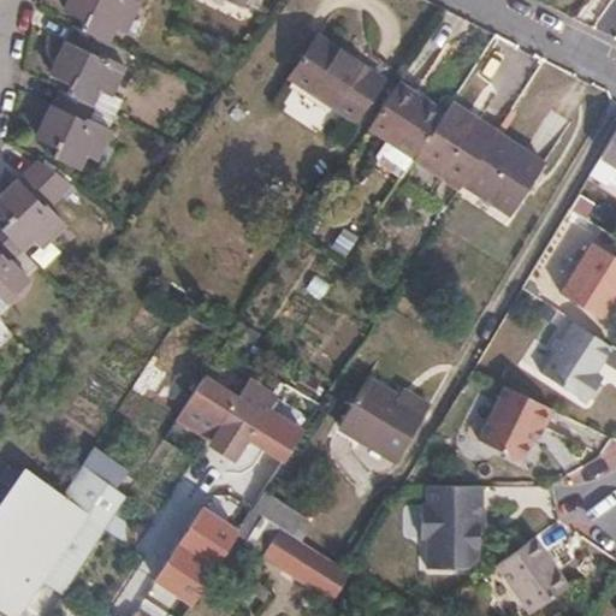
[(75,0),(76,1),(70,16),(87,23),(83,33),(78,30),(71,47),(67,46),(59,63),(61,65),(55,78),(72,86),(67,96),(64,94),(57,111),(53,110),(43,128),(48,129),(41,143),(58,150),(54,160),(82,172),(87,159),(96,163),(111,131),(90,120),(95,110),(102,95),(112,98),(125,67),(111,60),(116,48),(108,45),(116,30),(124,35),(138,4),(130,0),(75,0)]
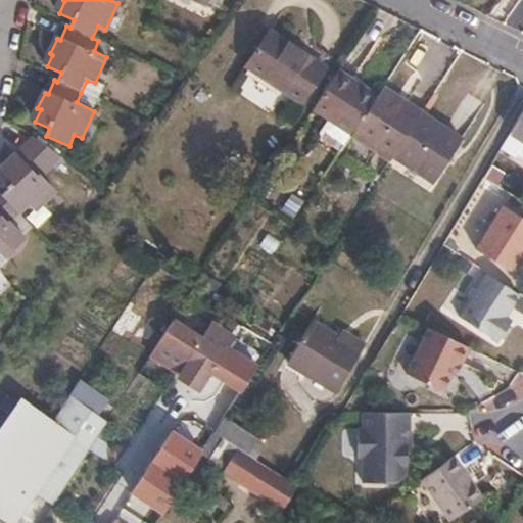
[(194,0),(219,10),(223,0),(194,0)]
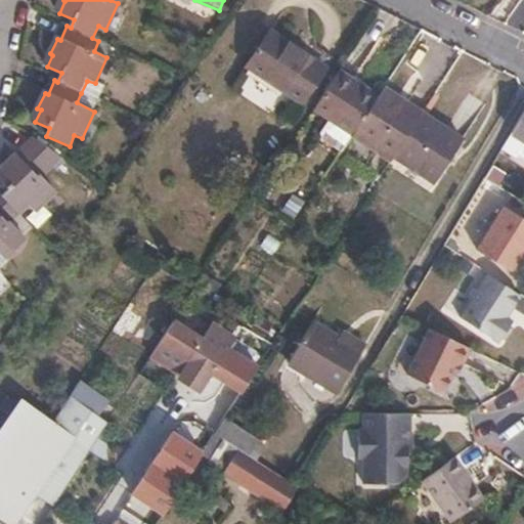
[(245,67),(274,86),(298,50),(269,32),(245,67)]
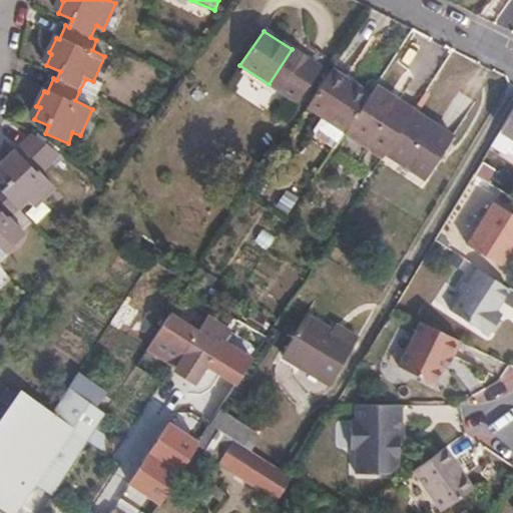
[(292,49),(269,84),(294,101),(318,66),(292,49)]
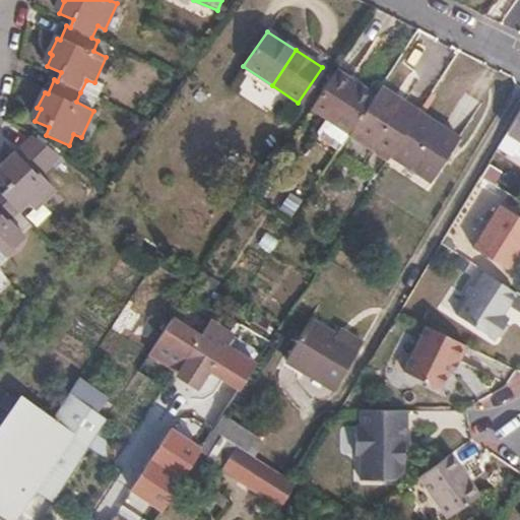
[(310,111),(336,127),(362,88),(334,72),(310,111)]
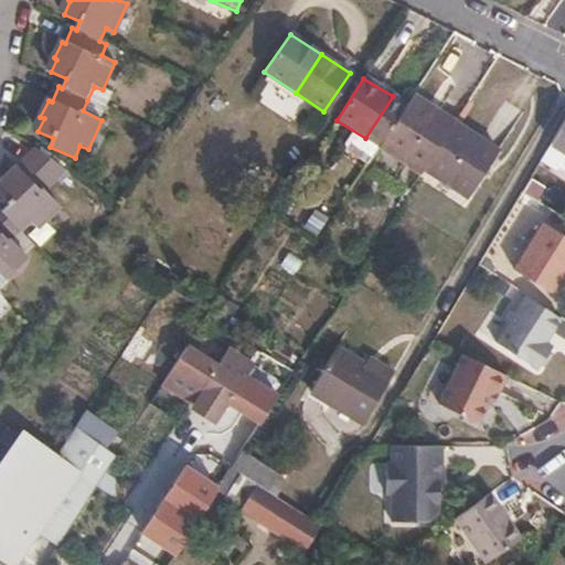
[(424,168),(449,127),(425,112),(429,105),(413,94),(407,104),(381,145),(422,171),(424,168)]
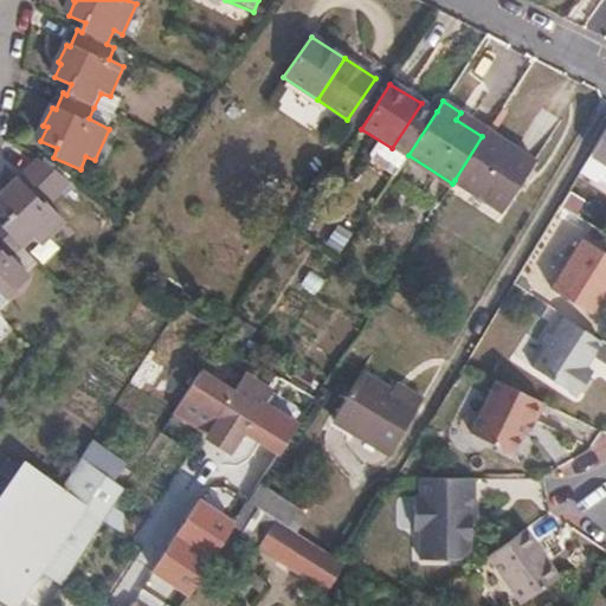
[(421,103),(392,148),(406,158),(408,155),(437,111),(421,103)]
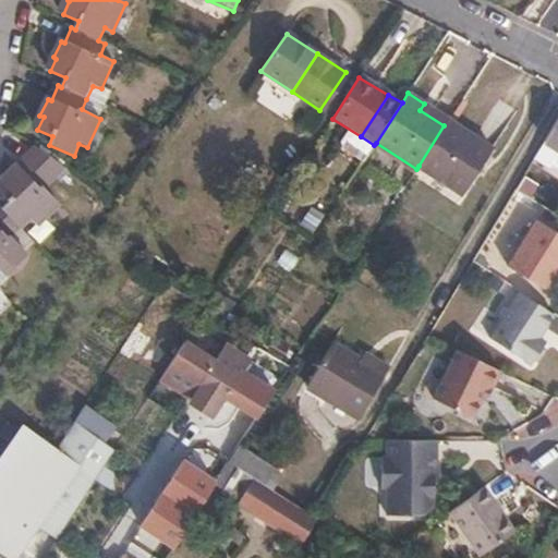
[(448,119),(424,104),(420,110),(444,125),(448,119)]
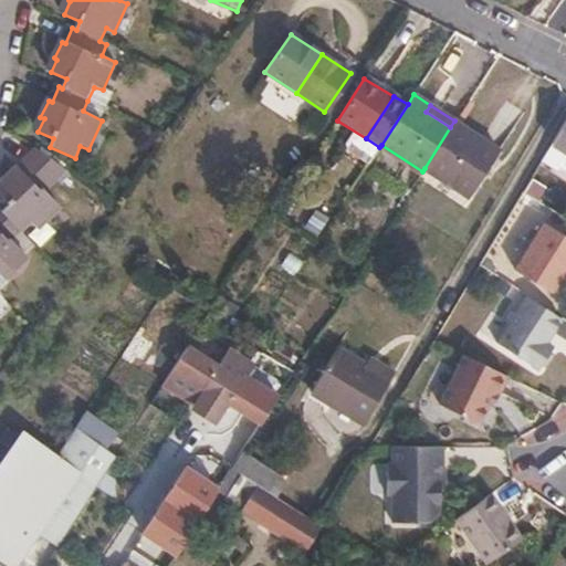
[(450,127),(425,168),(469,195),(499,147),(454,121),(450,127)]
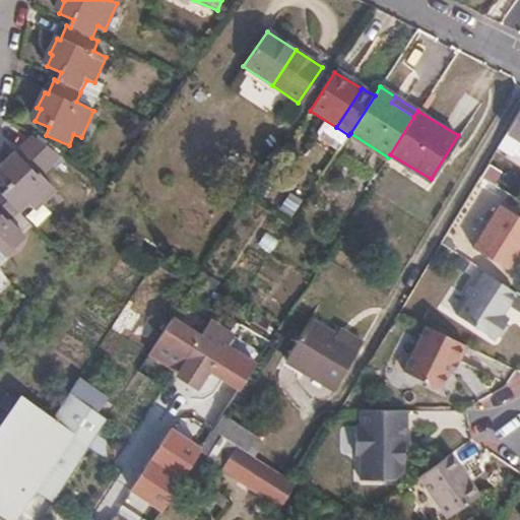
[(519,146),(519,111),(505,137),(519,146)]
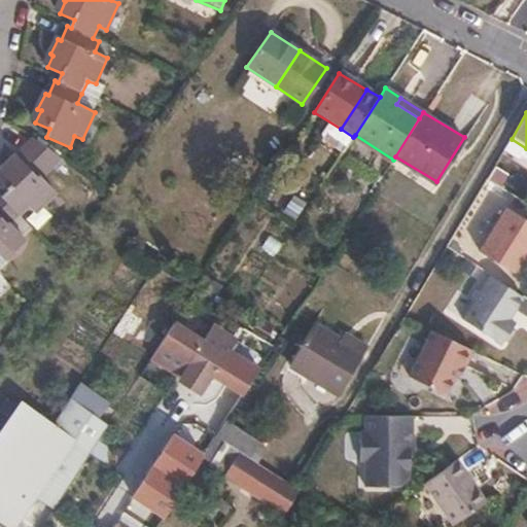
[(49,171),(30,148),(19,159),(16,155),(4,167),(7,170),(0,176),(0,182),(8,191),(1,197),(0,196),(0,256),(2,259),(24,239),(11,223),(20,216),(30,206),(35,212),(57,192),(43,178),(49,171)]
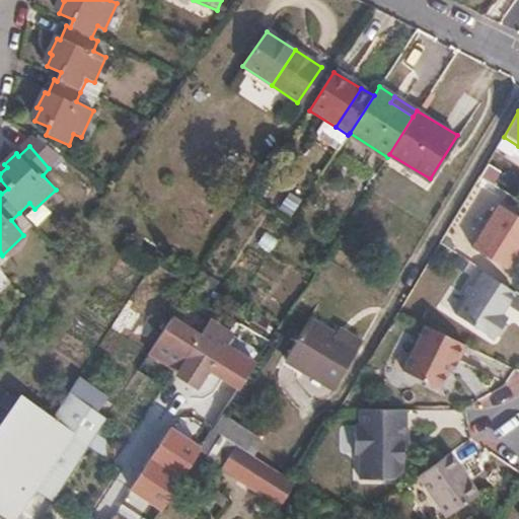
[(518,224),(494,210),(467,253),(503,274),(517,248),(518,248),(518,224)]
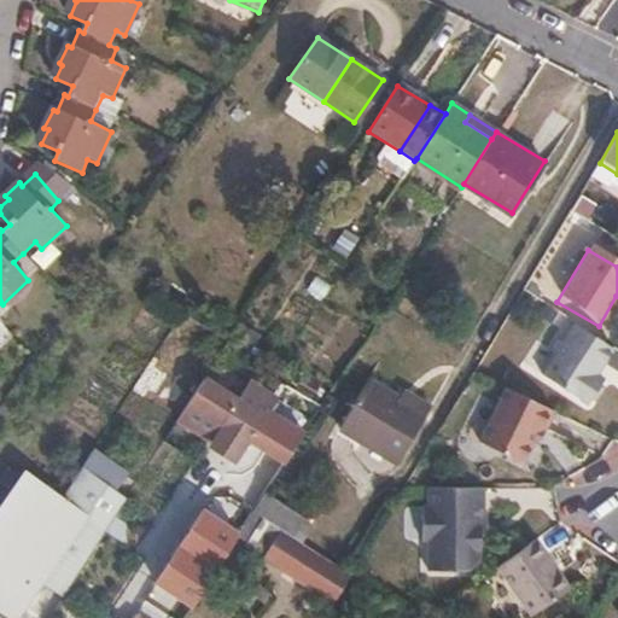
[(610,349),(569,322),(558,342),(548,339),(542,349),(547,357),(535,375),(583,408),(600,380),(593,375),(610,349)]
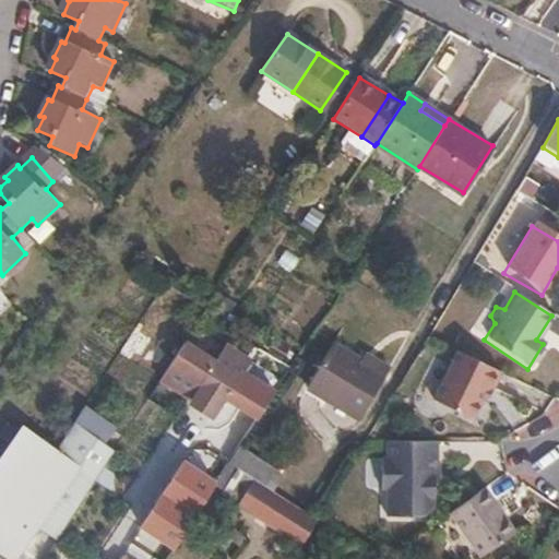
[(163,382),(190,399),(214,361),(187,344),(163,382)]
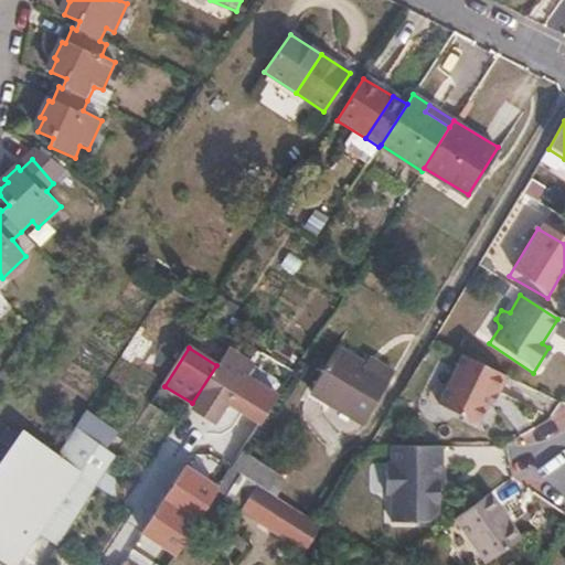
[(369,368),(337,348),(310,391),(361,424),(388,383),(366,370),(369,368)]
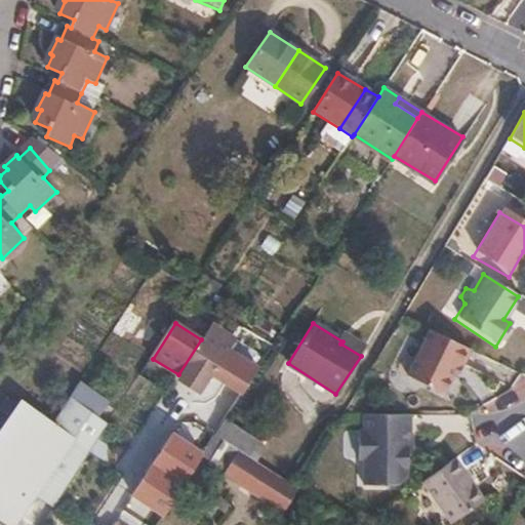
[(201,339),(178,374),(204,390),(232,347),(237,339),(214,326),(204,341),(201,339)]
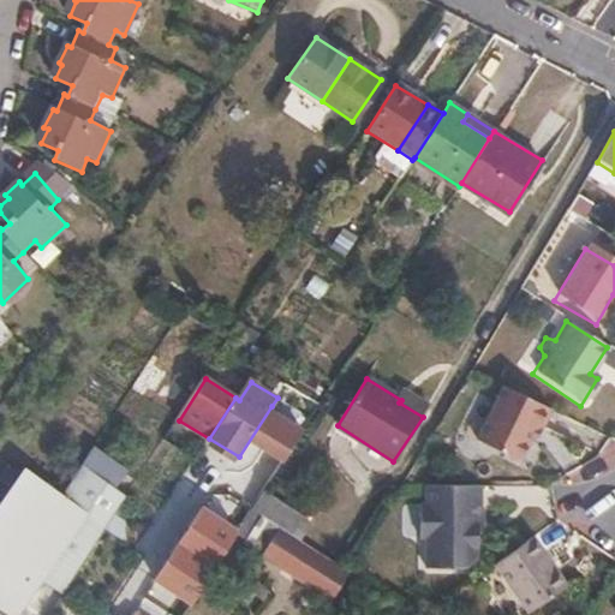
[(287,384),(278,398),(272,406),(300,425),(316,401),(287,384)]
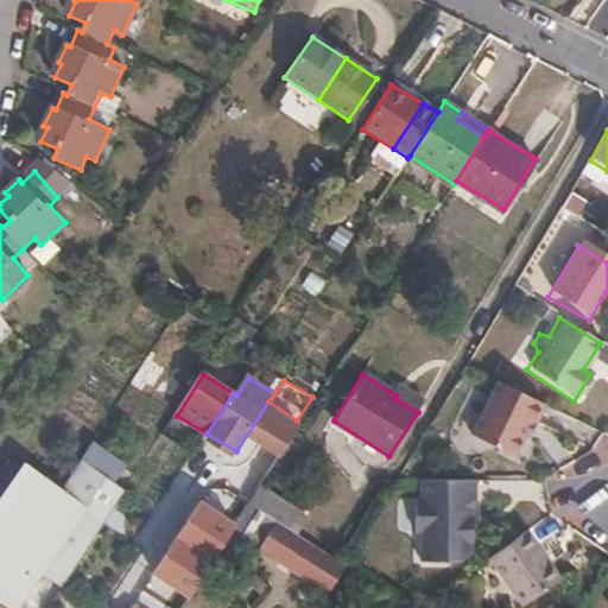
[(540,404),(493,381),(466,435),(510,456),(526,420),(532,423),(540,404)]
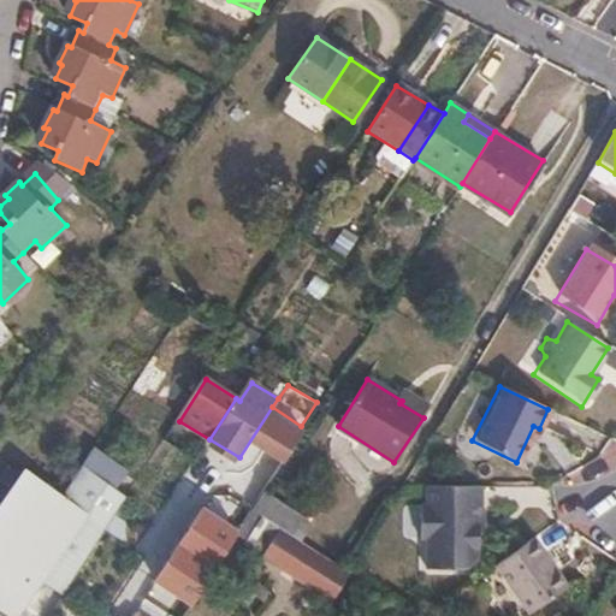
[(431,407),(408,392),(402,401),(400,403),(424,418),(431,407)]
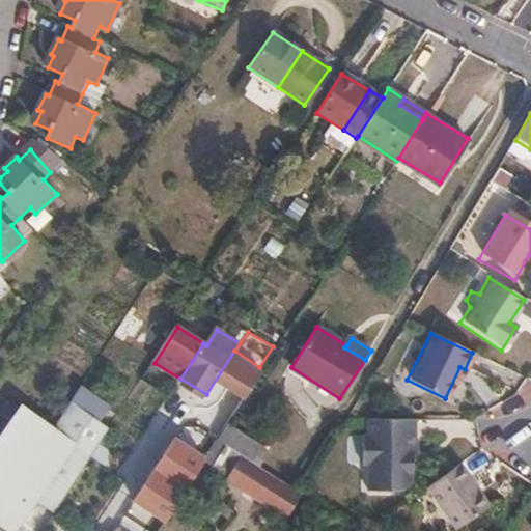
[(52,426),(0,503),(0,530),(14,530),(36,501),(56,515),(113,427),(70,400),(52,426)]
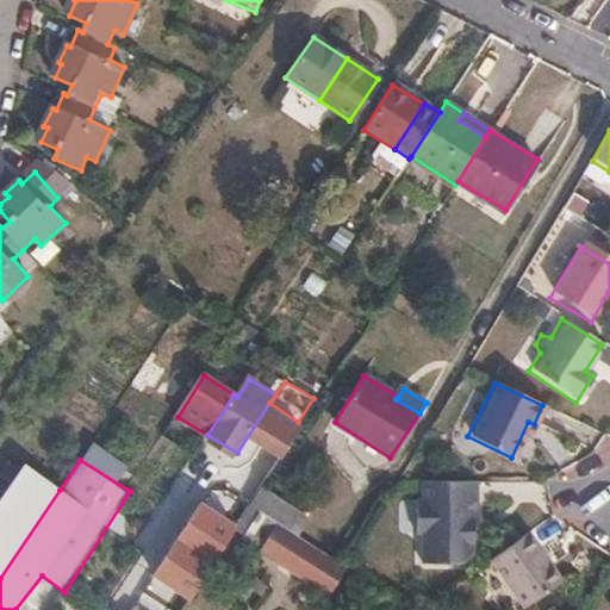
[(0,578),(60,490),(25,465),(0,500),(0,578)]
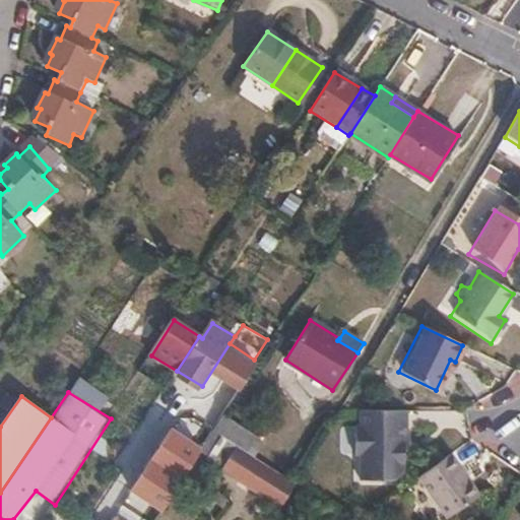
[(411,409),(361,409),(362,424),(356,424),(358,456),(363,456),(362,481),(397,481),(406,474),(406,462),(401,462),(402,443),(406,442),(406,429),(410,429),(411,409)]
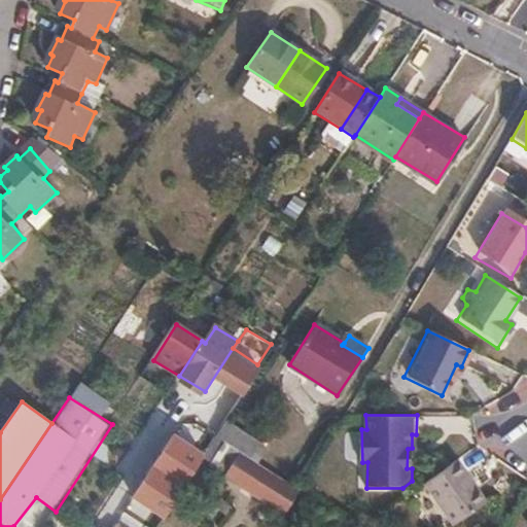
[(215,437),(224,444),(229,446),(254,461),(256,459),(262,448),(224,424),(215,437)]
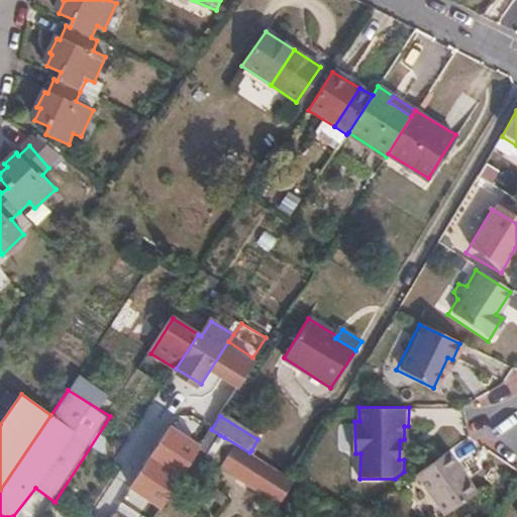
[(205,458),(220,435),(211,429),(197,452),(205,458)]
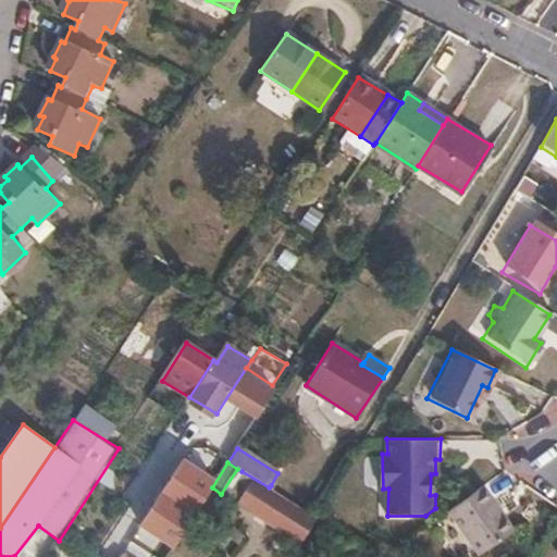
[(225,496),(242,471),(237,469),(221,494),(225,496)]
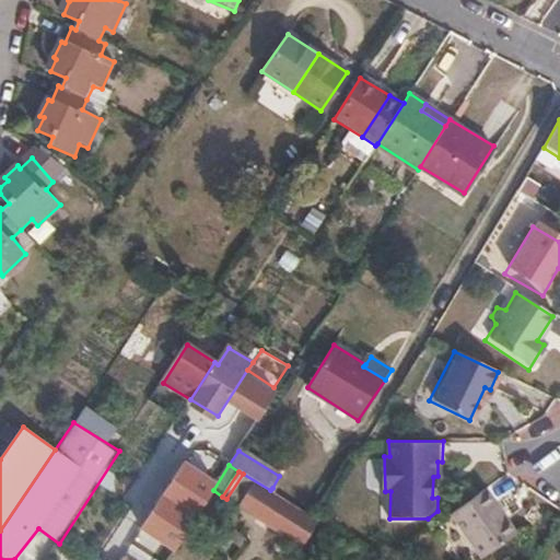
[(226,499),(266,523),(281,497),(270,490),(243,474),(226,499)]
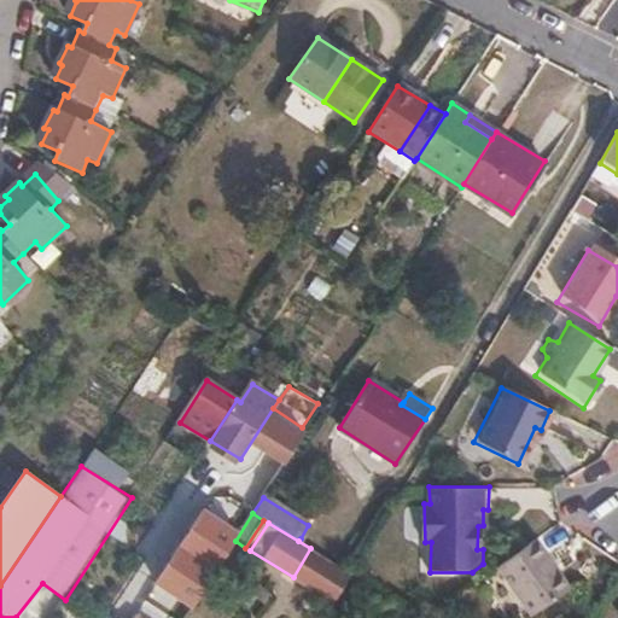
[(570,589),(535,540),(493,569),(529,617),(570,589)]
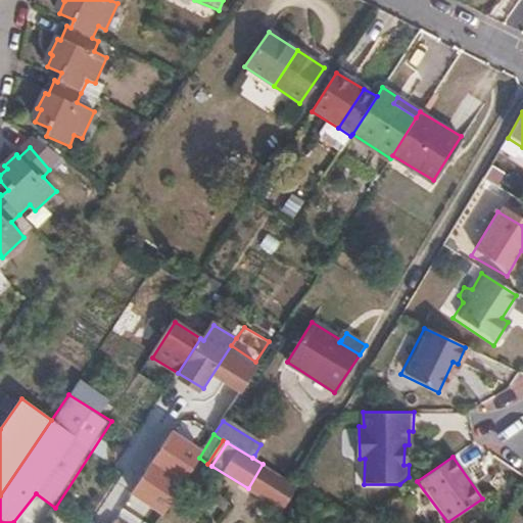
[(297,484),(263,464),(248,488),(282,510),(297,484)]
